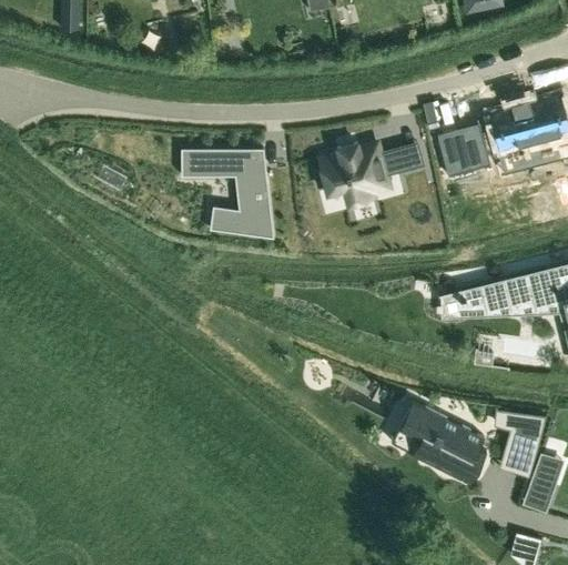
[(326,0),(328,9),(308,12),(310,13),(330,10),(327,0),(326,0)]
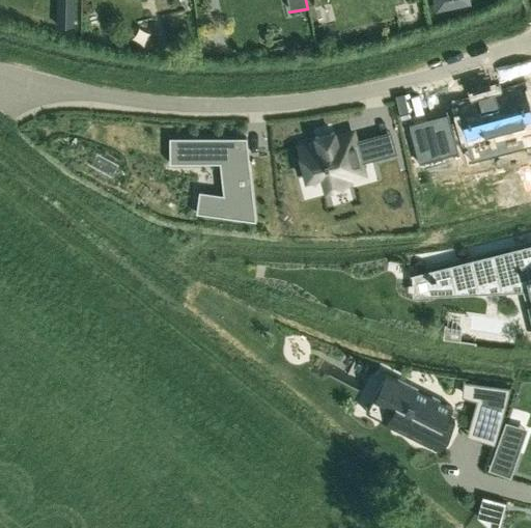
[(467,2),(466,0),(434,0),(437,12),(468,5),(467,2)]
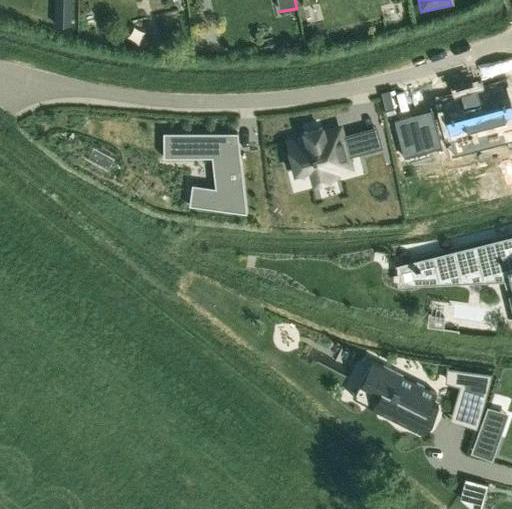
[(58,14),(58,31),(70,31),(71,14),(58,14)]
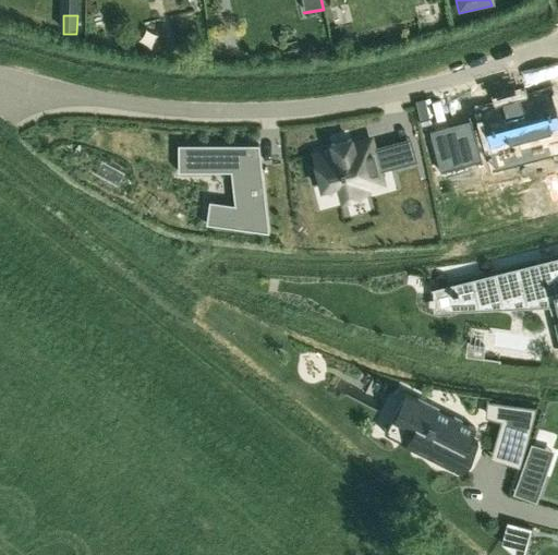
[(428,133),(439,171),(481,159),(475,140),(488,136),(492,147),(518,141),(520,149),(557,140),(557,130),(549,96),(520,104),(519,97),(518,98),(518,99),(504,103),(502,101),(501,103),(504,108),(483,113),(484,121),(471,124),(471,122),(470,122),(470,123),(431,134),(429,133),(428,133)]
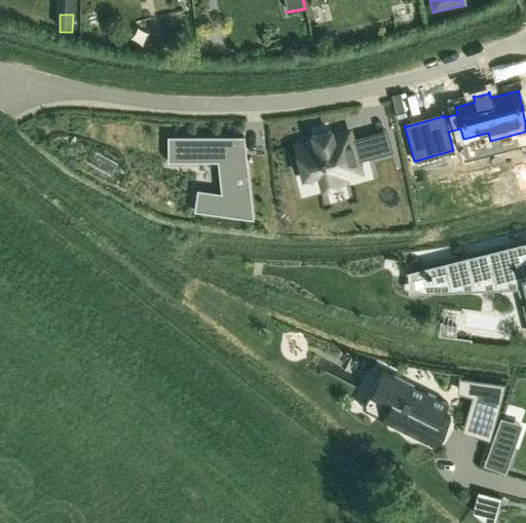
[(377,158),(377,157),(373,142),(352,148),(350,142),(348,135),(332,139),(329,140),(316,143),(313,144),(296,148),(297,154),(289,156),(294,176),(302,174),(304,178),(318,174),(323,189),(346,183),(345,183),(365,178),(361,163),(365,161),(377,158)]
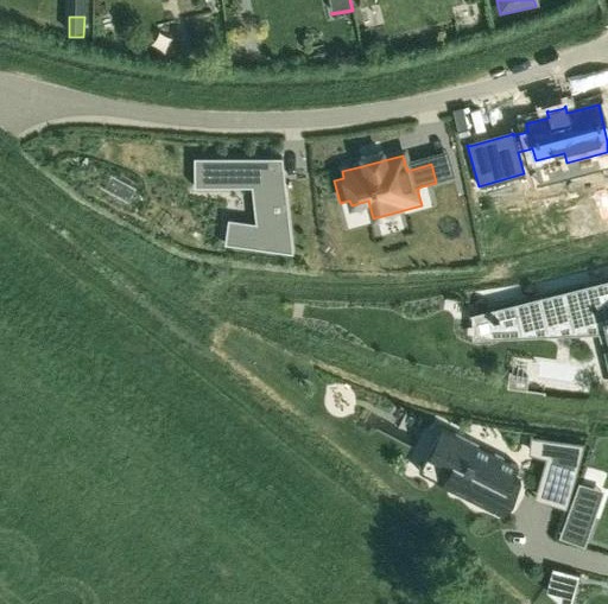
[(292,256),(282,160),(194,160),(194,190),(251,190),(255,226),(227,222),(225,247),(292,256)]
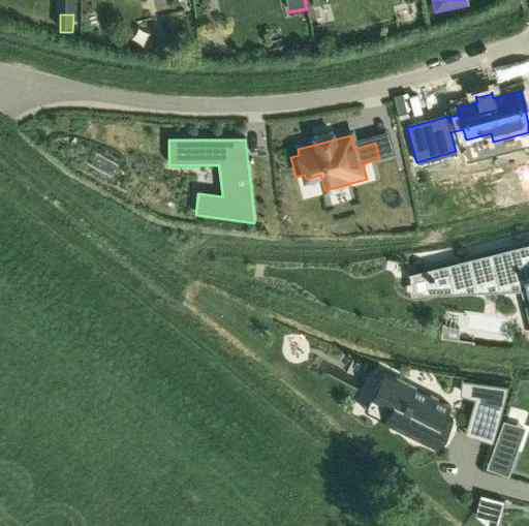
[(429,270),(408,275),(408,277),(429,272),(431,279),(429,279),(430,283),(432,283),(433,287),(450,283),(453,290),(474,285),(475,289),(497,284),(498,288),(526,281),(526,282),(528,280),(528,307),(527,308),(528,315),(528,244),(447,266),(447,263),(428,268),(429,270)]
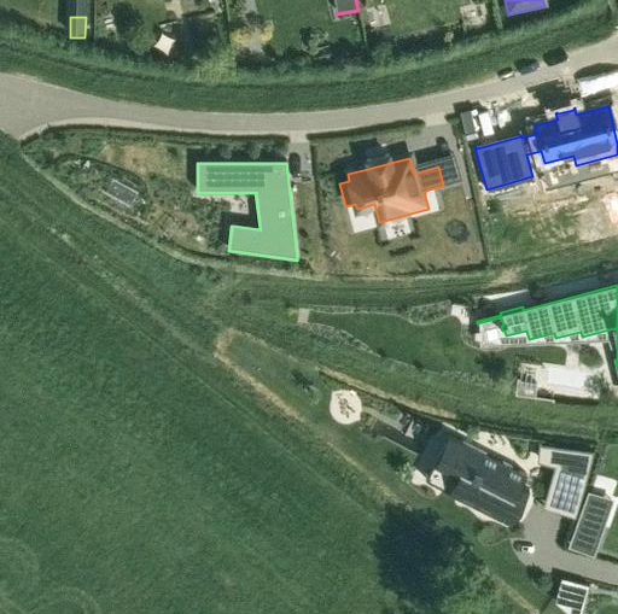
[(536,386),(516,382),(514,397),(534,399),(536,386)]
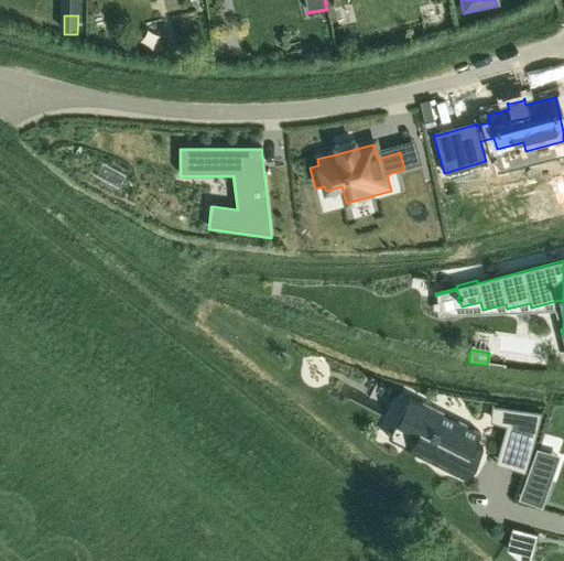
[(479,437),(480,435),(408,398),(408,400),(421,407),(405,437),(423,445),(416,456),(466,482),(467,479),(463,478),(478,449),(481,451),(483,450),(474,445),(478,437),(479,437)]
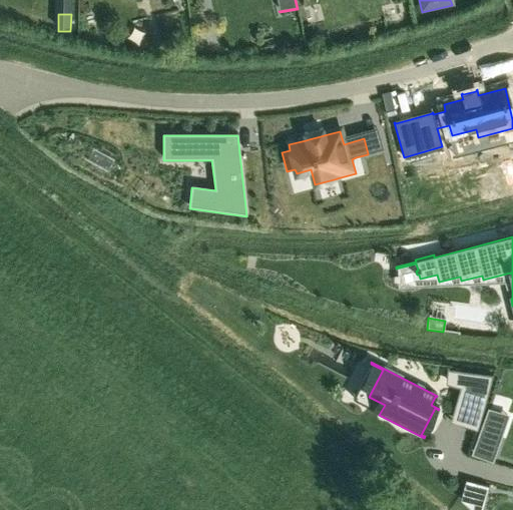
[(447,371),(447,372),(450,372),(448,385),(462,388),(460,397),(485,404),(493,376),(447,371)]
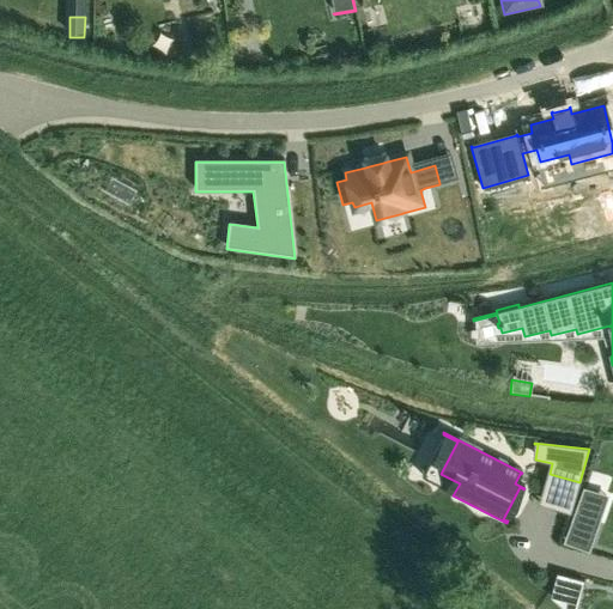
[(576,518),(569,540),(589,547),(596,525),(576,518)]
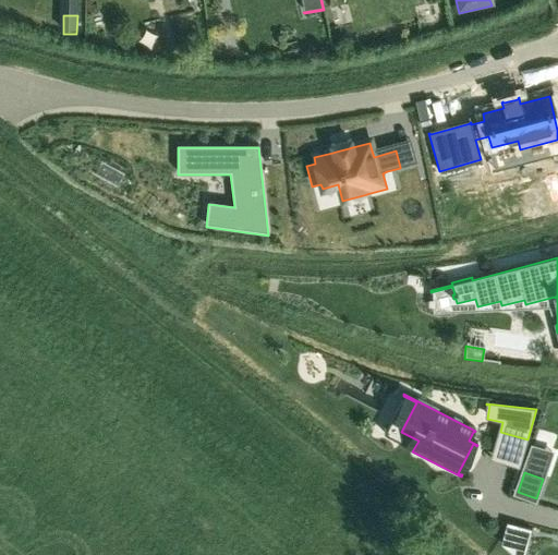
[(502,539),(528,545),(531,530),(506,523),(502,539)]
